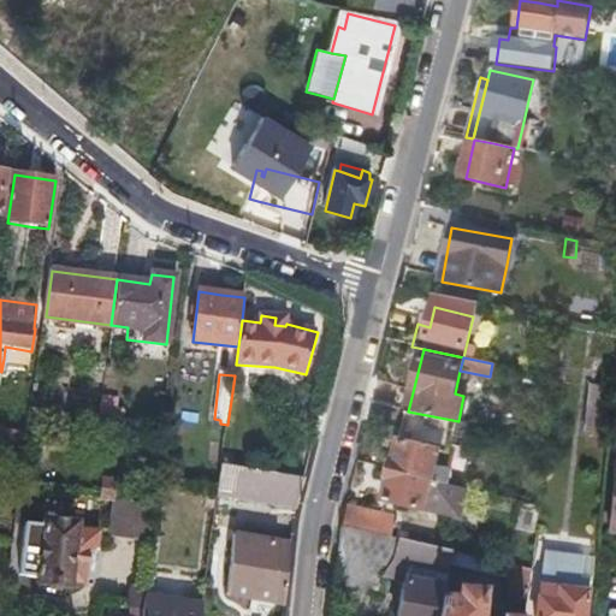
[(615,395),(615,388),(605,386),(593,385),(587,430),(612,432),(615,395)]
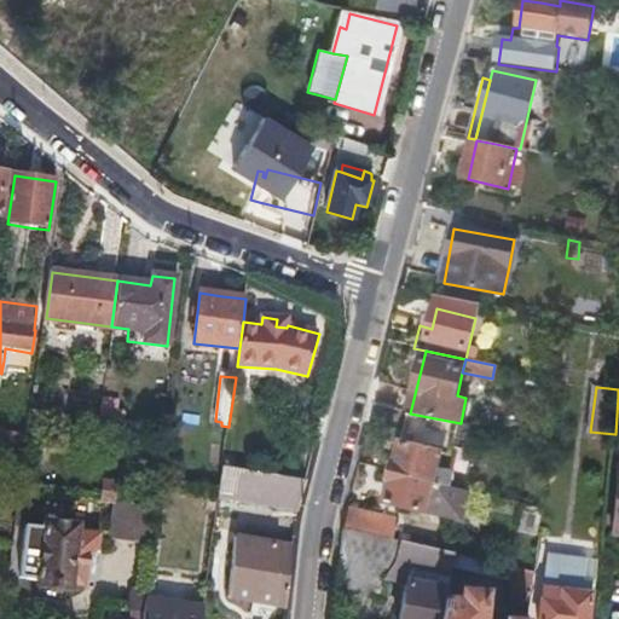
[(443,484),(450,485),(453,468),(440,466),(443,457),(451,458),(457,435),(482,441),(485,428),(461,423),(410,414),(395,473),(443,484)]
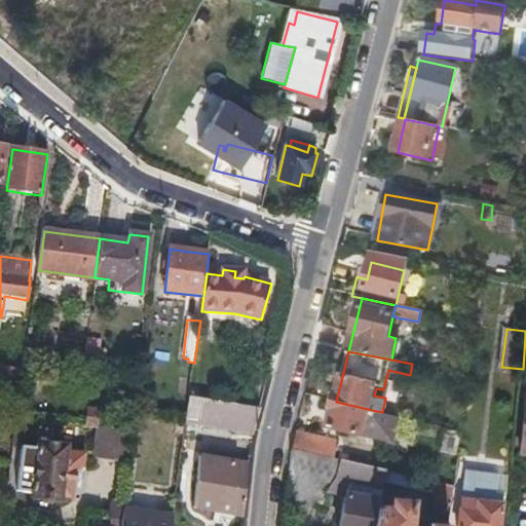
[(187,422),(202,424),(205,400),(195,398),(190,397),(187,422)]
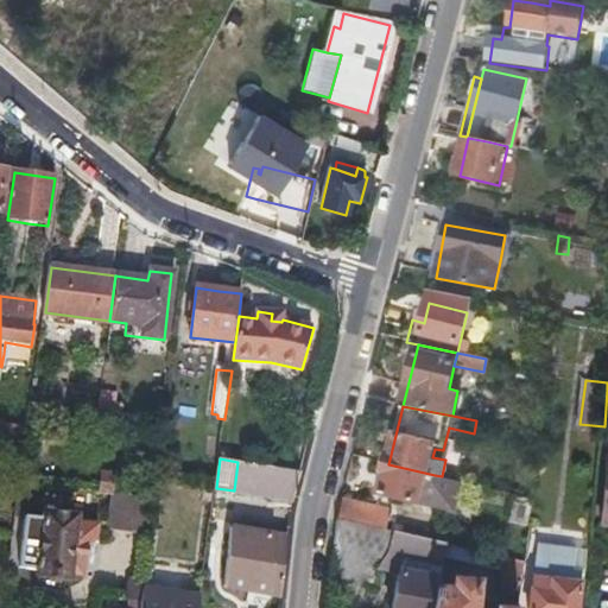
[(299,473),(268,467),(238,462),(234,491),(292,501),(299,473)]
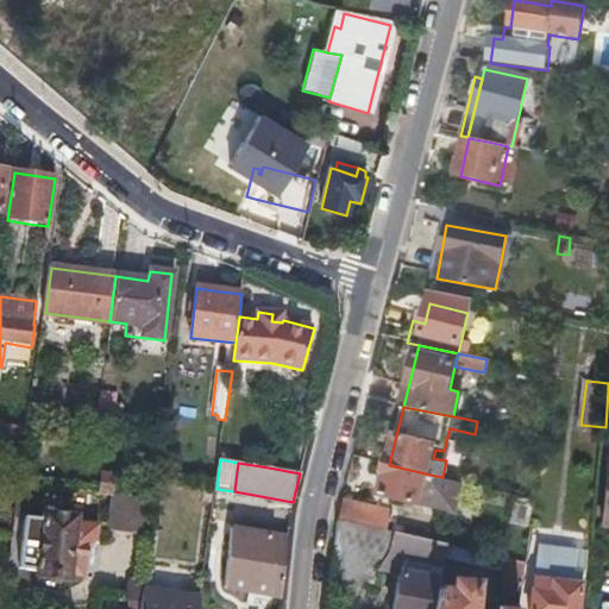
[(431,498),(435,476),(389,465),(382,494),(422,503),(422,496),(431,498)]
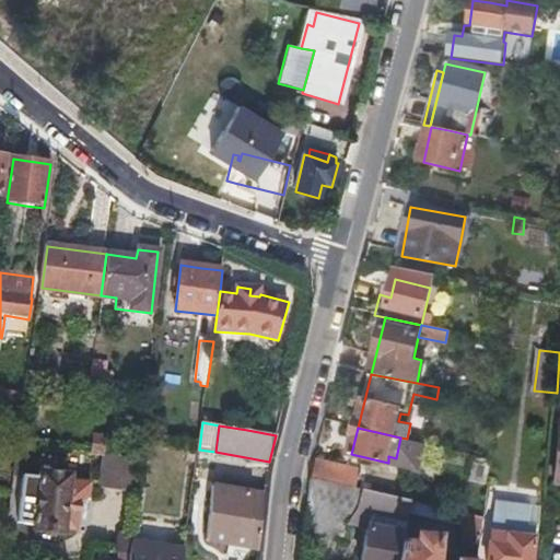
[(105,457),(103,479),(100,501),(113,503),(118,470),(123,471),(127,441),(97,438),(94,456),(105,457)]
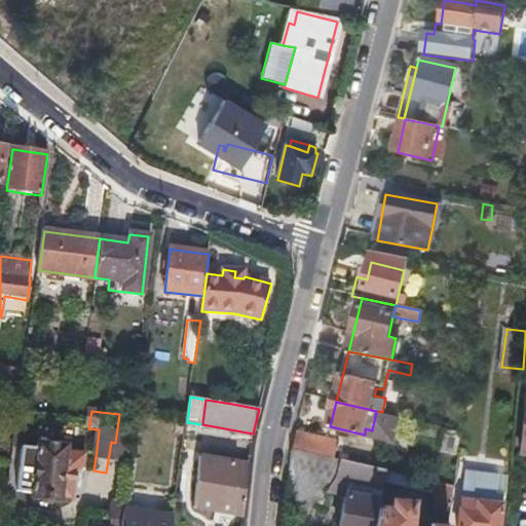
[(395,425),(397,415),(382,412),(381,417),(380,422),(395,425)]
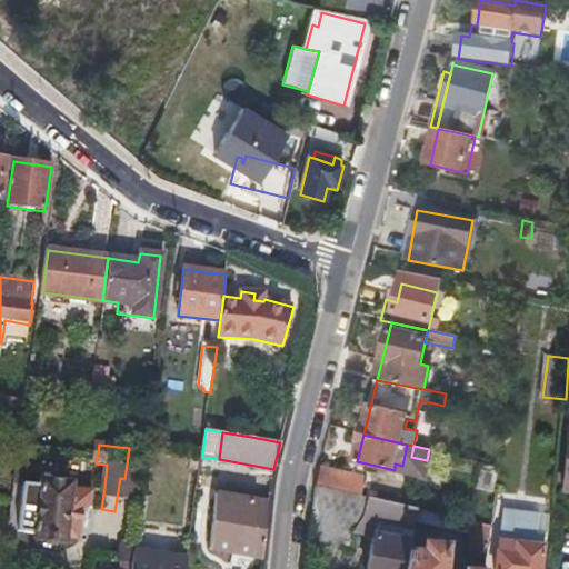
[(483,462),(477,486),(491,490),(498,467),(483,462)]
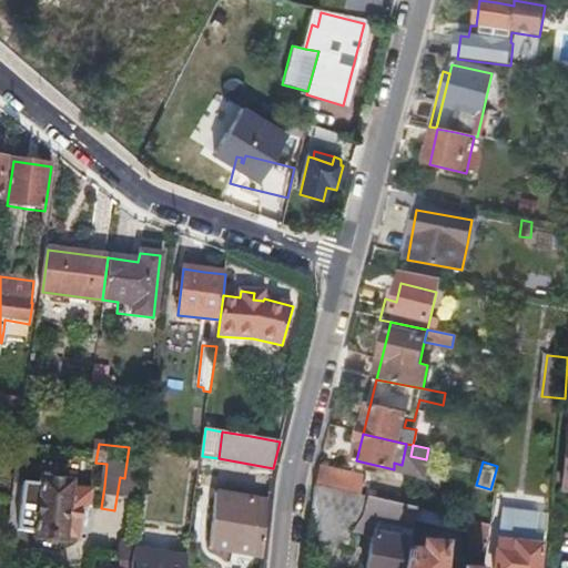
[(315,487),(350,494),(354,476),(320,468),(315,487)]
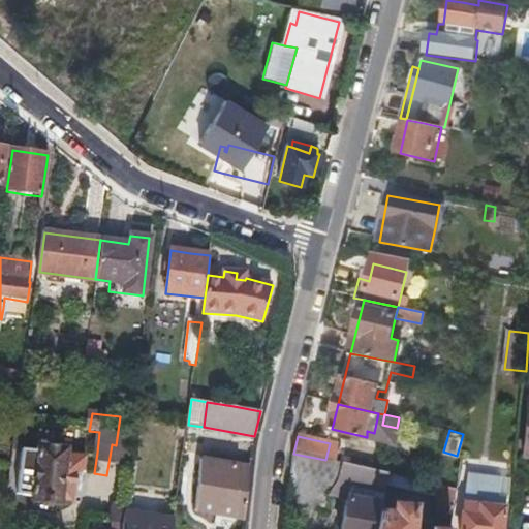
[(71,503),(72,492),(74,475),(83,476),(85,461),(69,458),(70,453),(38,448),(37,455),(18,452),(12,493),(31,495),(31,503),(57,506),(58,501),(71,503)]
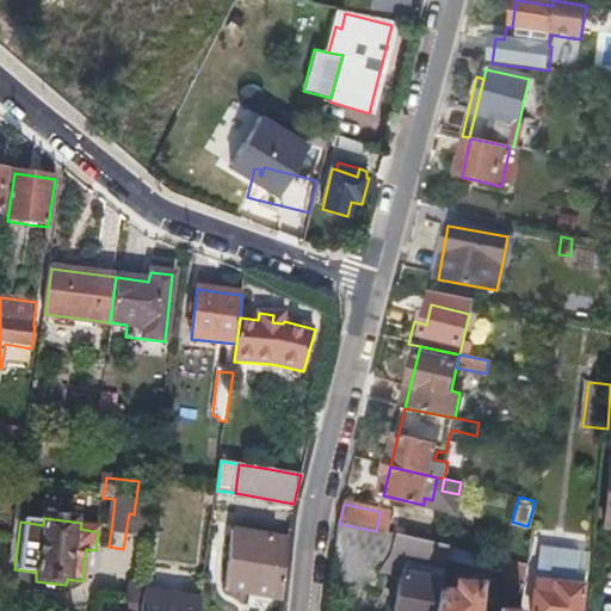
[(394,610),(432,610),(437,591),(444,557),(446,545),(376,531),(339,524),(339,525),(333,580),(380,590),(383,567),(403,572),(394,610)]
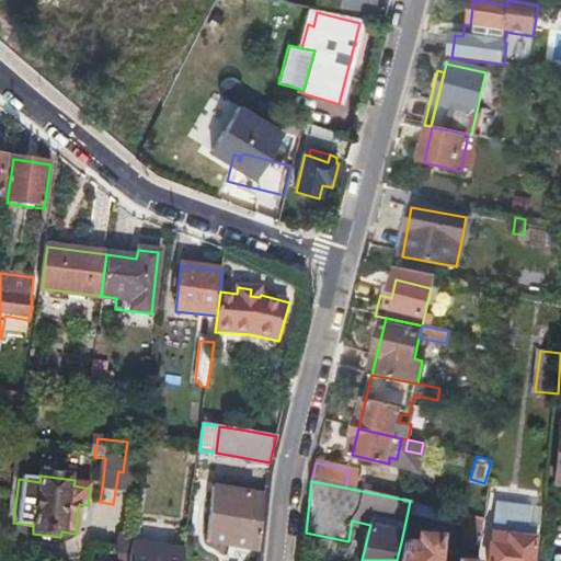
[(265,495),(240,492),(214,489),(207,542),(260,549),(265,495)]
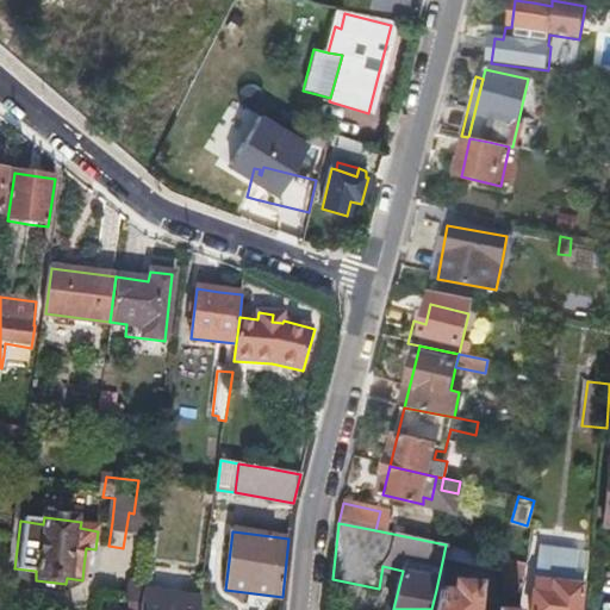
[(443,556),(506,570),(508,558),(446,545),(443,556)]
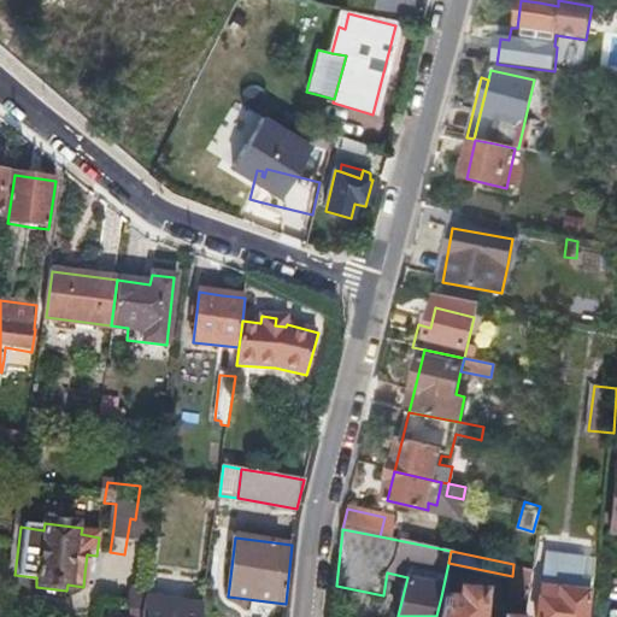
[(541,595),(538,616),(583,616),(588,579),(580,577),(581,557),(547,553),(542,595),(541,595)]
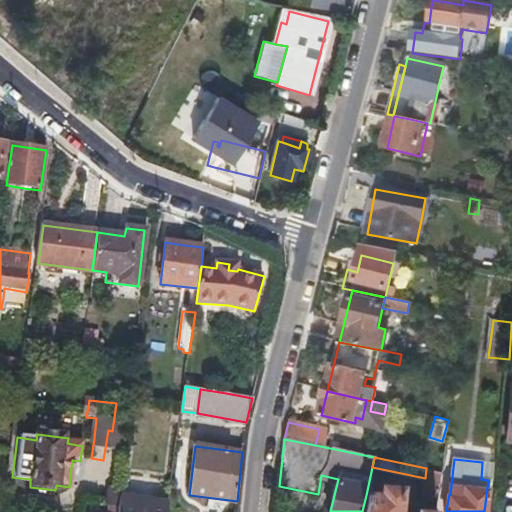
[(78,477),(80,461),(72,460),(70,476),(78,477)]
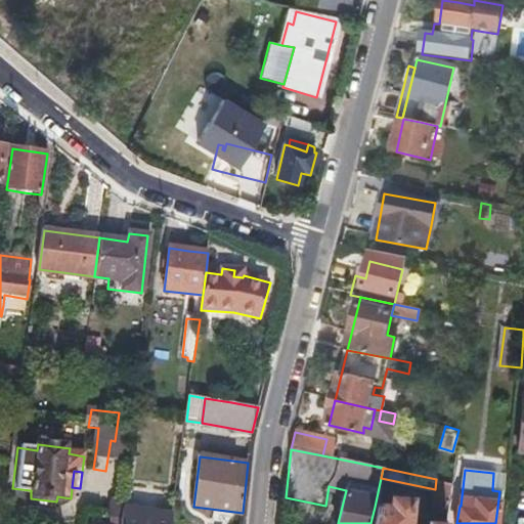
[(452,483),(444,481),(436,479),(435,489),(433,501),(449,504),(452,483)]
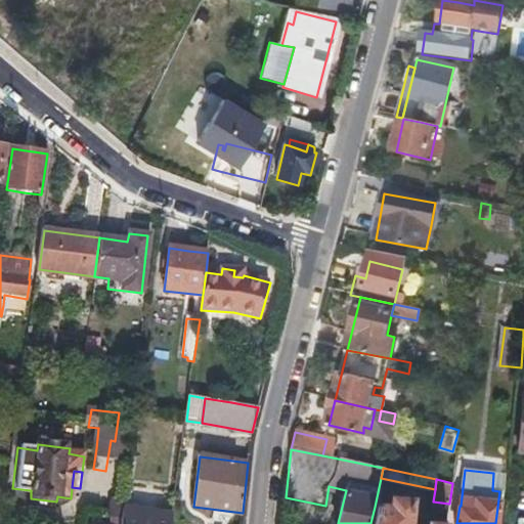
[(111,496),(108,514),(113,515),(124,516),(126,505),(127,490),(120,489),(111,496)]
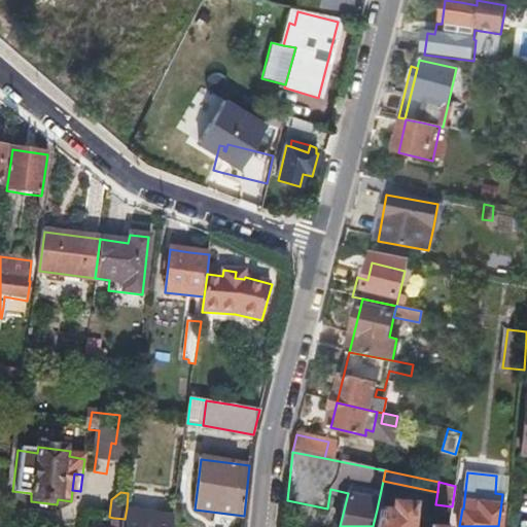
[(391,501),(390,506),(389,511),(377,510),(373,526),(437,526),(427,525),(426,526),(408,526),(409,520),(417,522),(418,514),(411,513),(412,504),(391,501)]
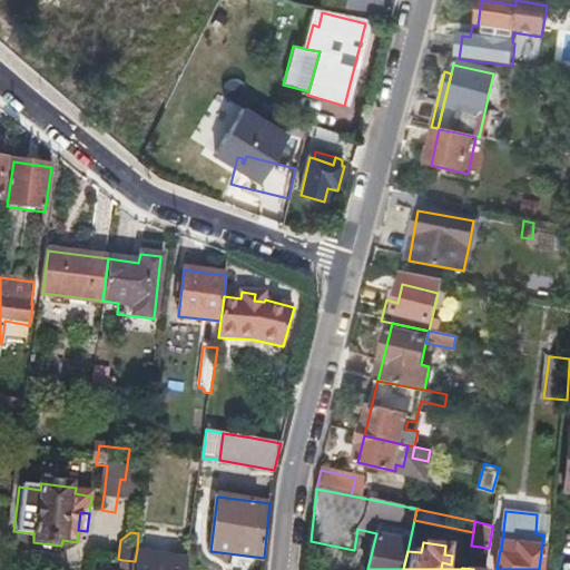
[(471,552),(488,554),(489,548),(471,546),(471,552)]
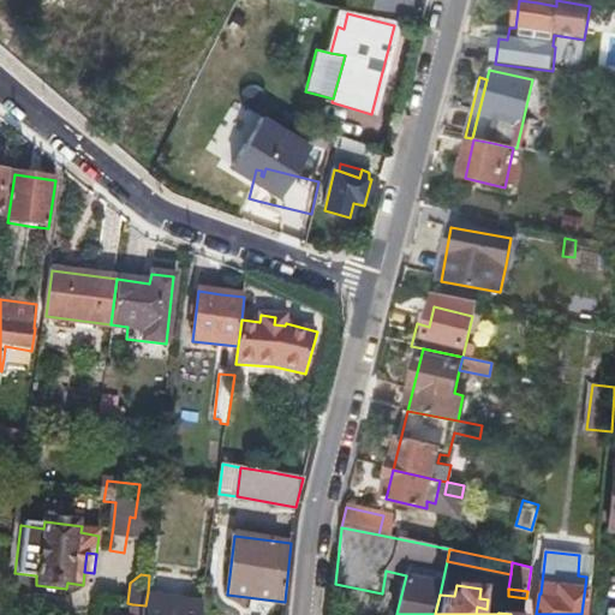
[(145,605),(144,614),(202,614),(204,599),(148,592),(145,605)]
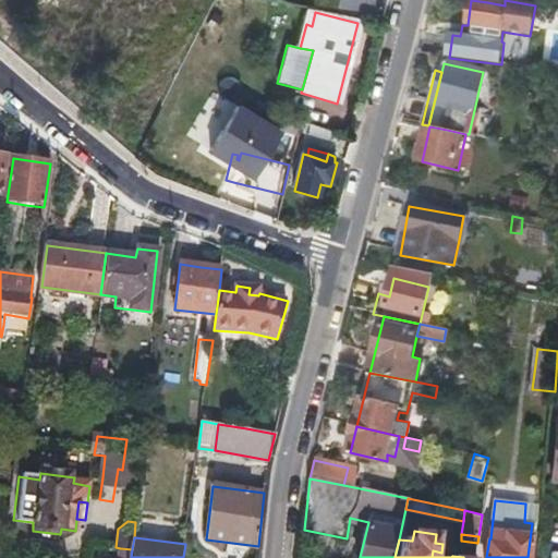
[(131,557),(132,549),(120,548),(118,557),(131,557)]
